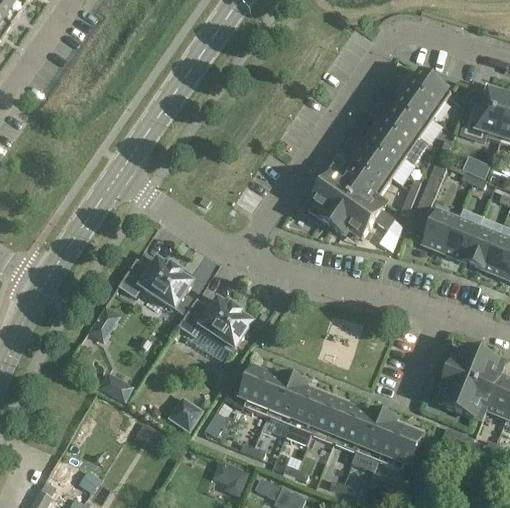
[(26,1),(24,0),(0,0),(0,16),(10,24),(26,1)]
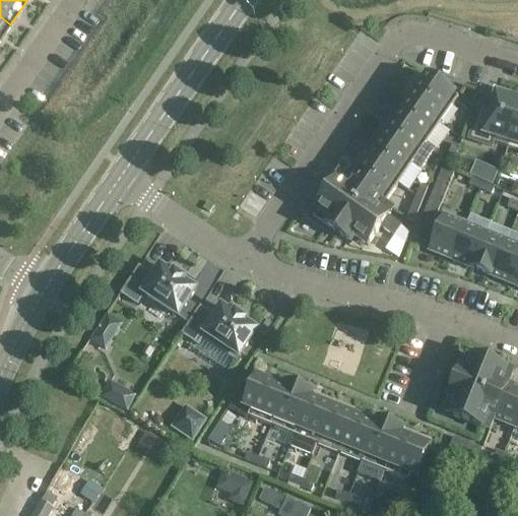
[(0,38),(10,24),(0,16),(0,38)]
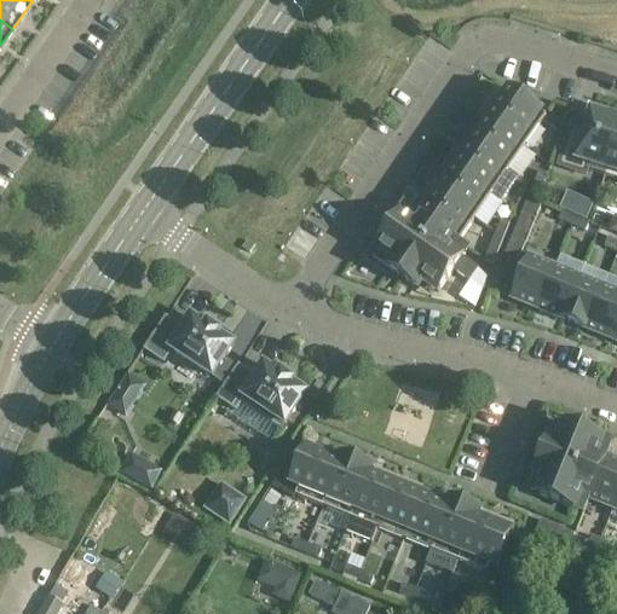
[(522,145),(545,114),(500,82),(477,114),(522,145)]
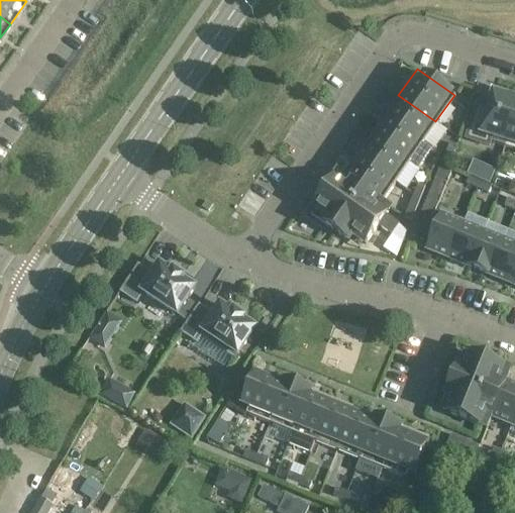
[(504,138),(514,104),(514,98),(511,98),(512,93),(494,87),(486,113),(473,109),(465,136),(487,143),(490,134),(504,138)]
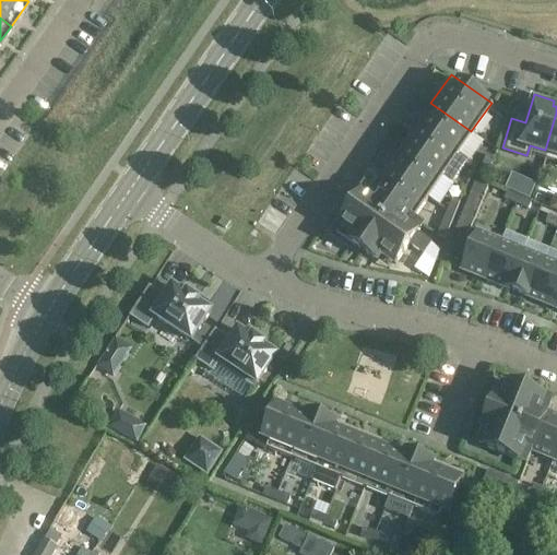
[(457,152),(471,131),(430,103),(416,125),(457,152)]
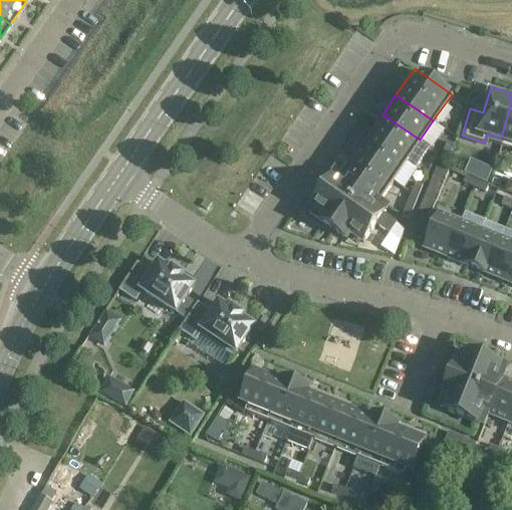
[(511,103),(501,138),(511,141),(511,103)]
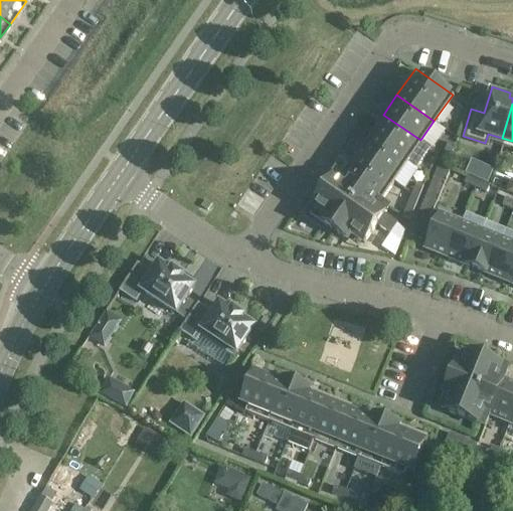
[(383,115),(369,134),(406,160),(414,166),(429,146),(420,140),(383,115)]
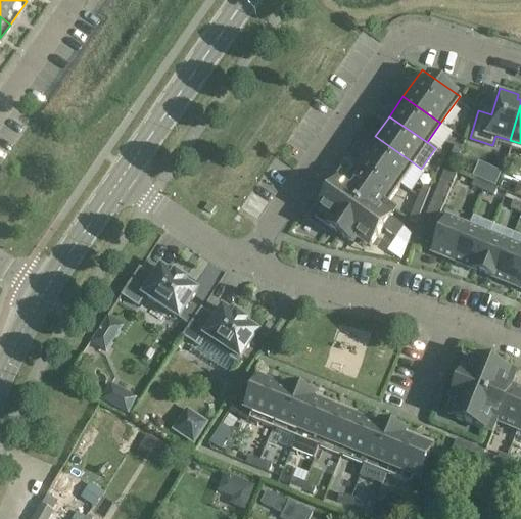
[(398,183),(413,162),(375,136),(361,156),(398,183)]
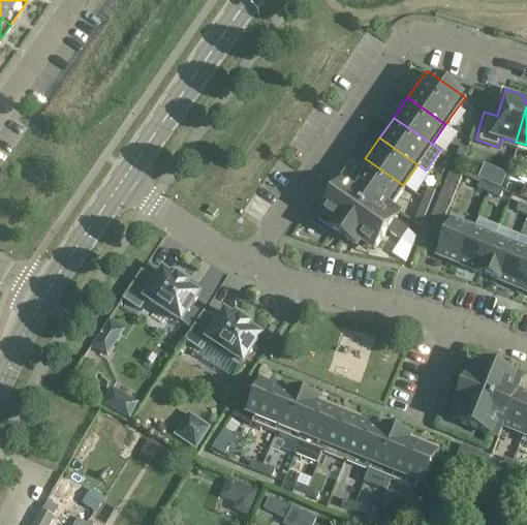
[(457,170),(466,147),(459,143),(420,240),(431,244),(461,172),(457,170)]
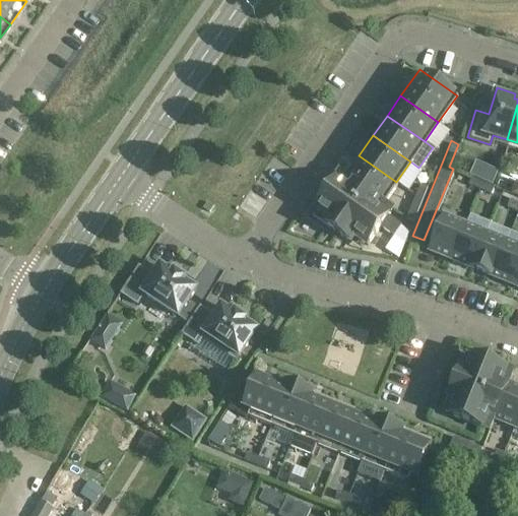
[(345,176),(383,201),(396,182),(359,155),(345,176)]
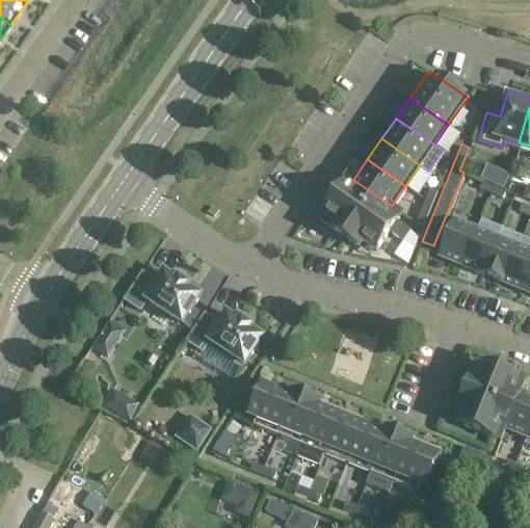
[(342,181),(332,196),(359,215),(373,193),(353,180),(349,186),(342,181)]
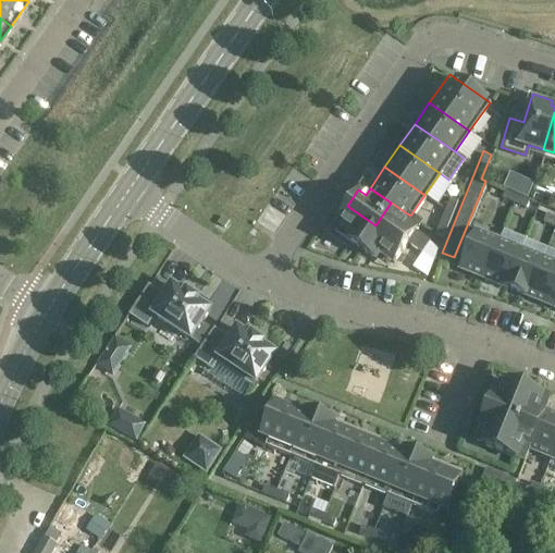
[(516,194),(504,188),(501,195),(513,200),(516,194)]
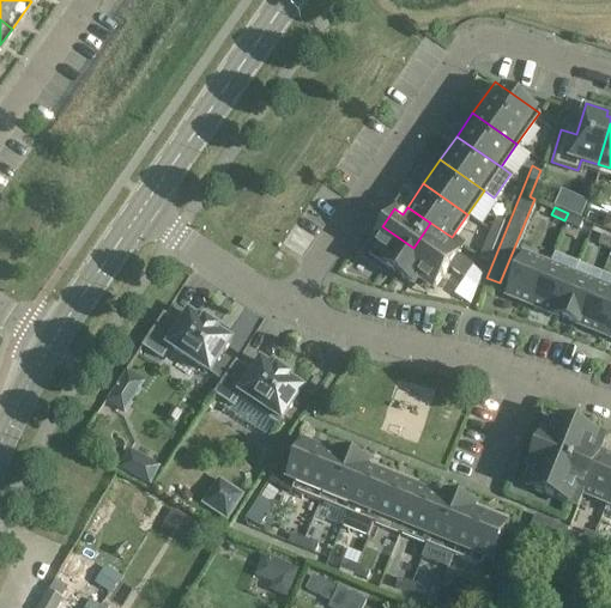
[(610,211),(609,210),(600,226),(610,230),(610,211)]
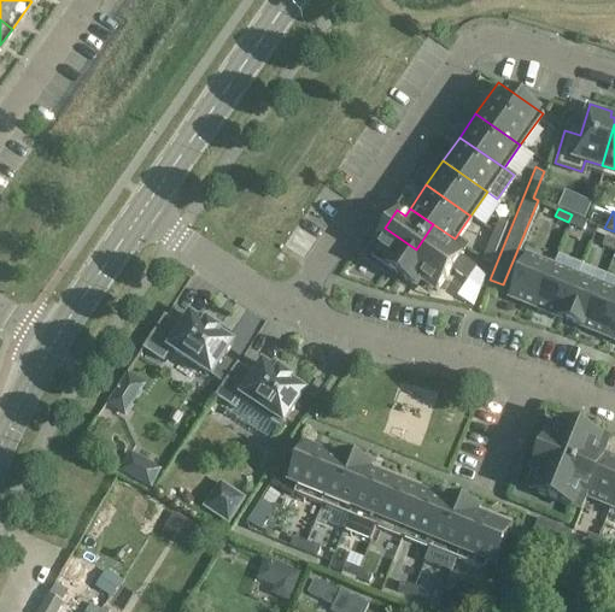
[(572,215),(568,222),(581,228),(585,219),(572,215)]
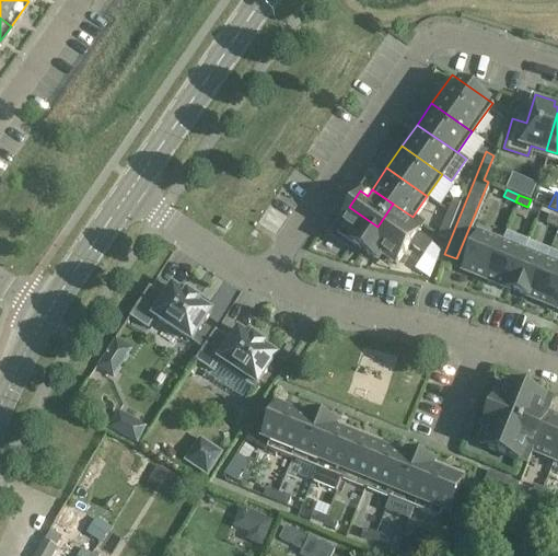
[(451,197),(446,209),(454,212),(458,200),(451,197)]
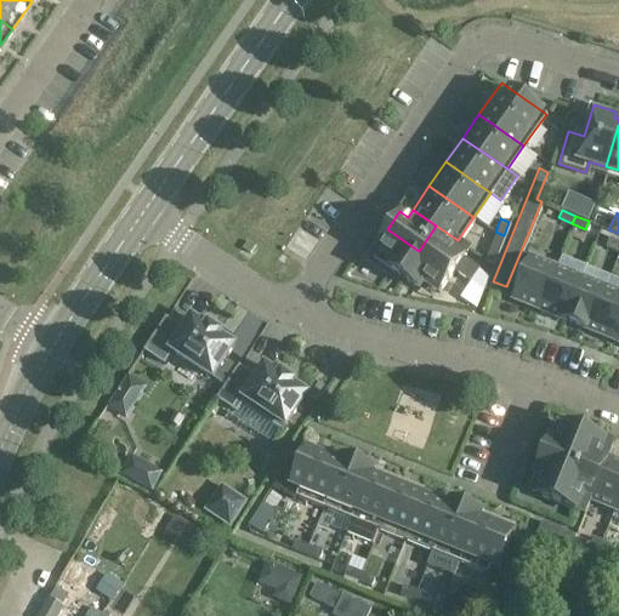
[(436,226),(419,251),(449,273),(452,269),(469,280),(478,267),(461,255),(467,247),(458,240),(436,226)]
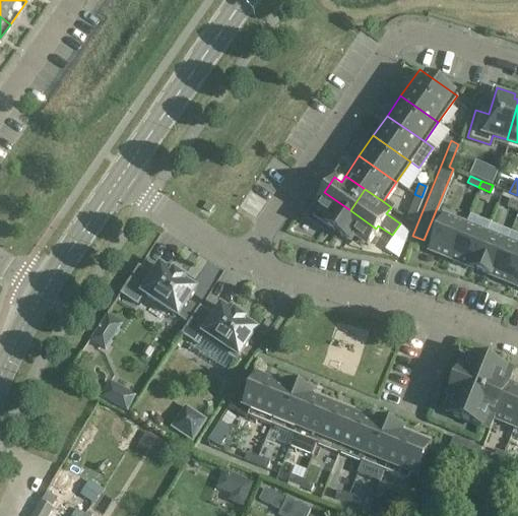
[(350,210),(324,192),(314,207),(327,216),(323,222),(336,231),(350,210)]
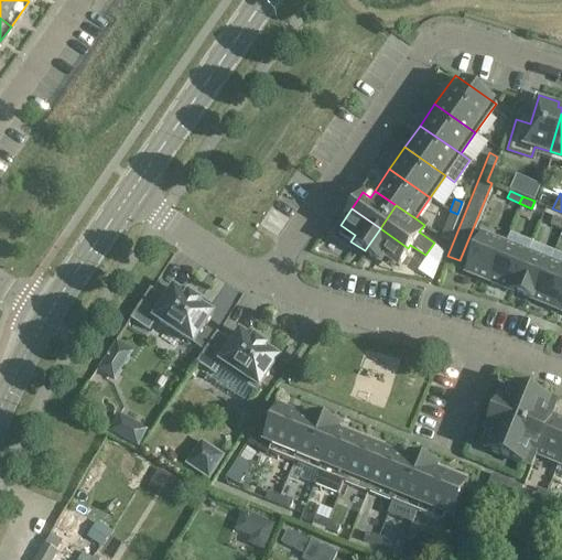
[(450,211),(444,223),(452,226),(457,214),(450,211)]
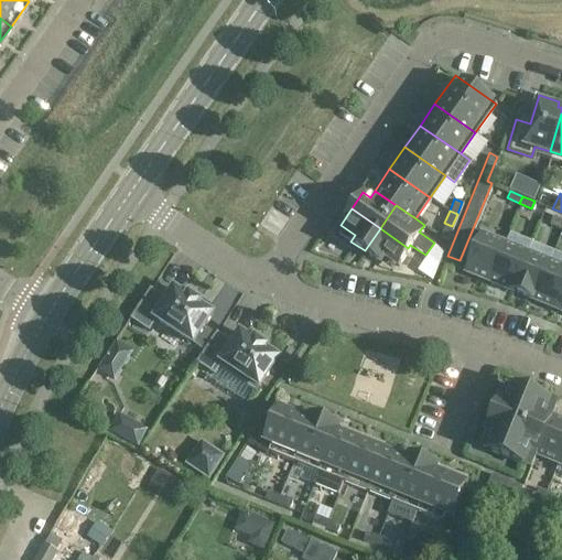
[(561,228),(561,224),(561,218),(551,215),(549,223),(561,228)]
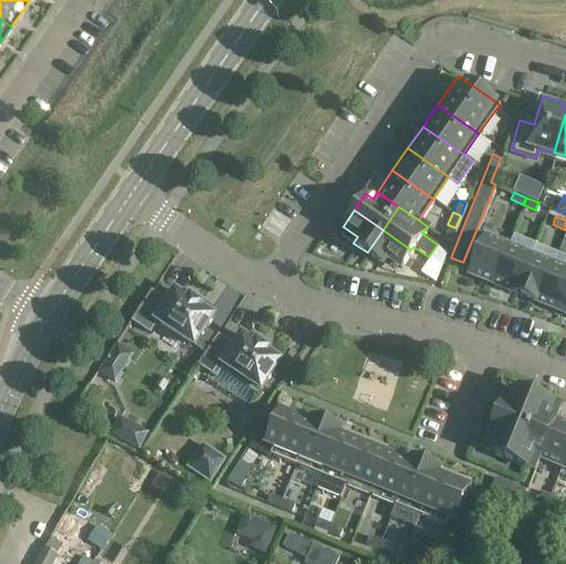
[(447,224),(443,237),(451,240),(455,228),(447,224)]
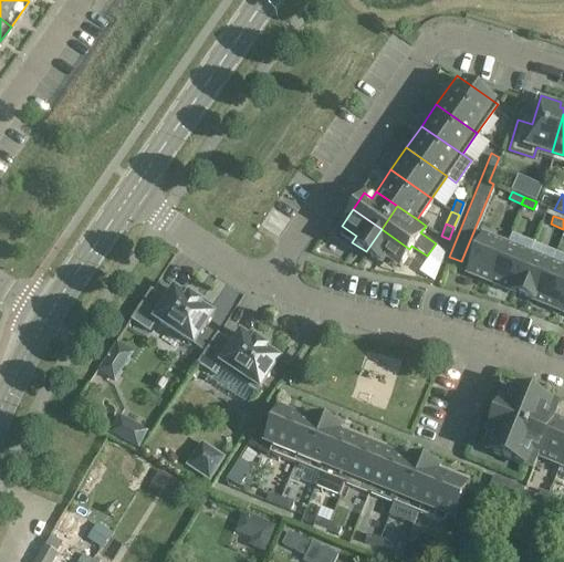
[(382,229),(366,251),(379,261),(384,255),(398,264),(409,249),(382,229)]
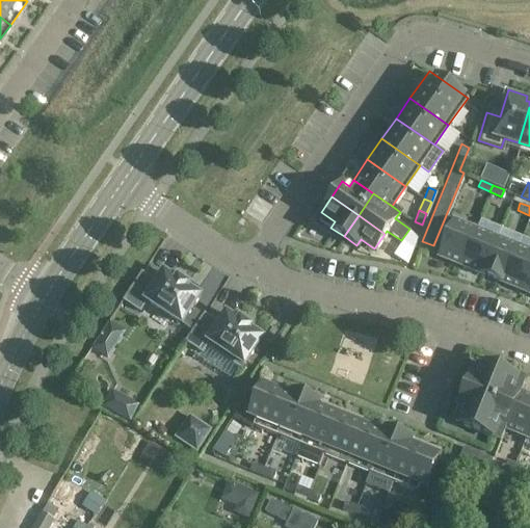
[(460,263),(481,271),(496,237),(500,227),(479,218),(475,229),(460,263)]
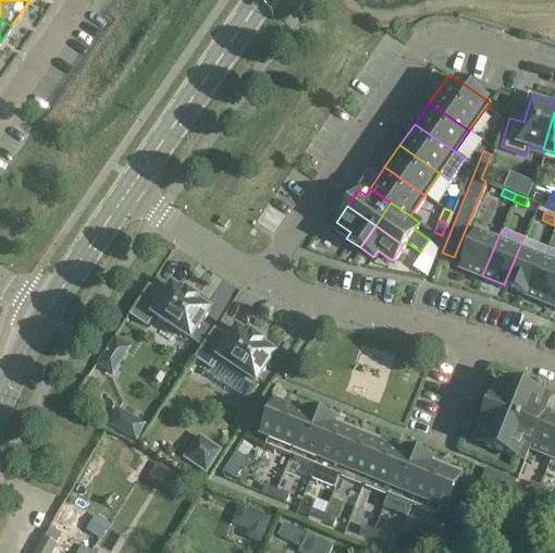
[(459,266),(482,275),(497,240),(473,230),(459,266)]
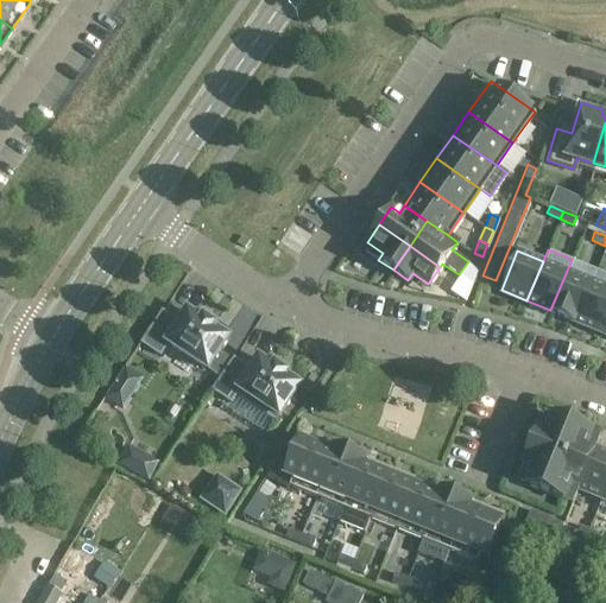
[(550,310),(574,319),(591,280),(567,271),(550,310)]
